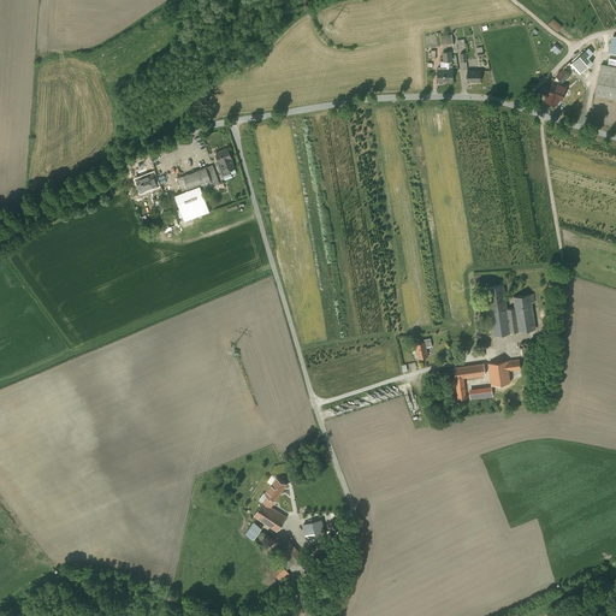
[(550,24),(558,33),(564,27),(555,18),(550,24)]
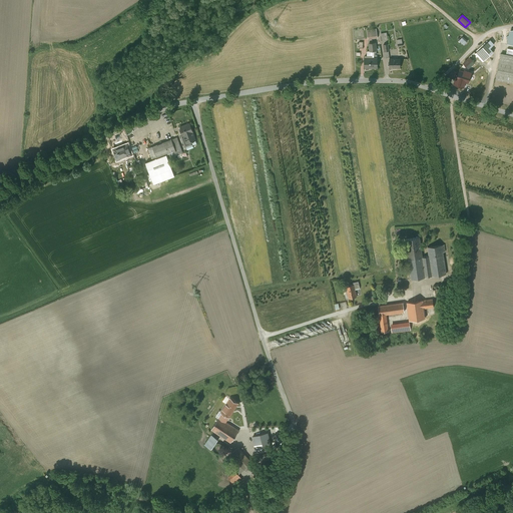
[(376,29),(367,30),(368,37),(378,36),(377,29),(376,29)]
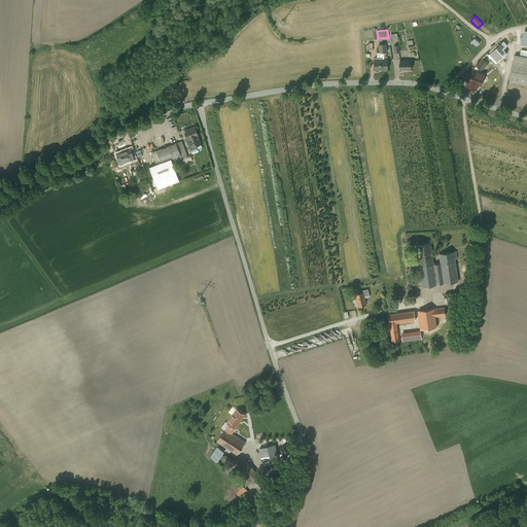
[(503,41),(489,55),(496,63),(506,54),(503,49),(507,45),(503,41)]
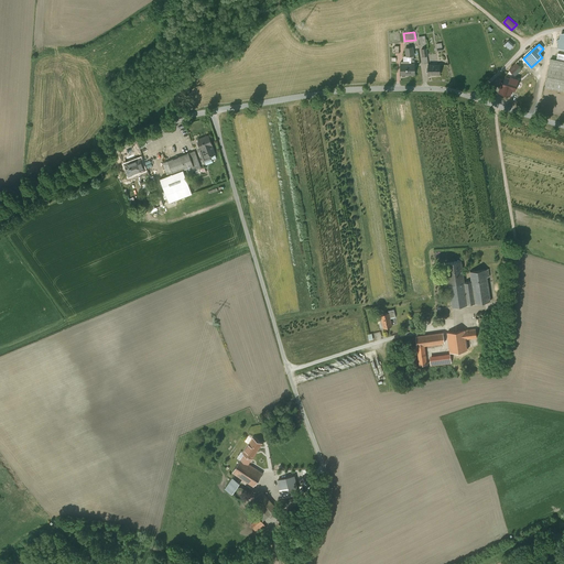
[(556,61),(550,60),(544,87),(563,90),(563,62),(556,61)]
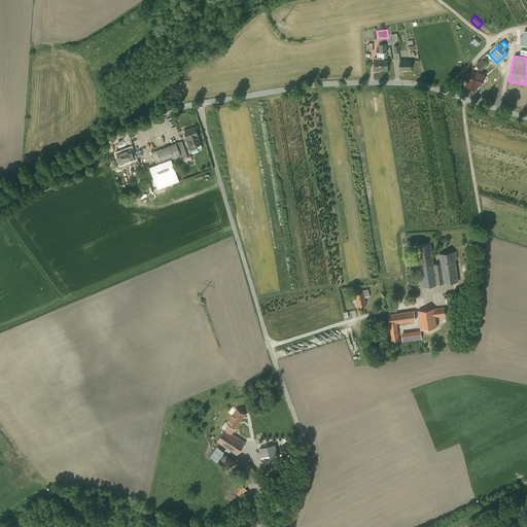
[(382,58),(375,58),(375,60),(375,69),(388,69),(388,60),(387,60),(384,60),(382,60),(382,58)]
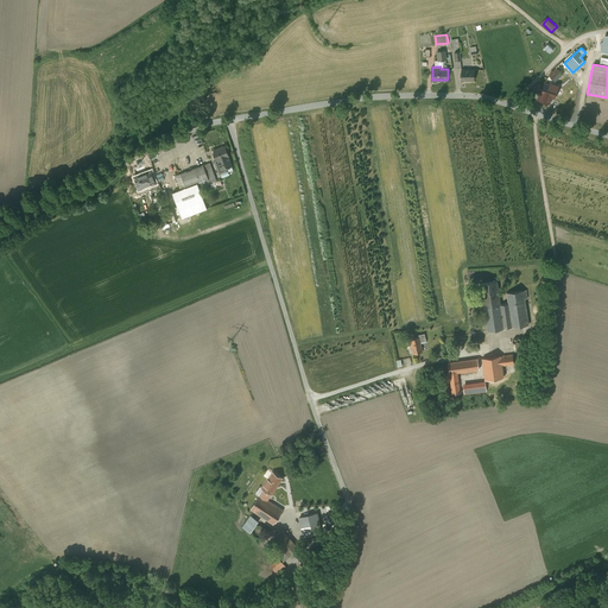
[(557,68),(550,75),(555,81),(567,70),(563,68),(559,71),(557,68)]
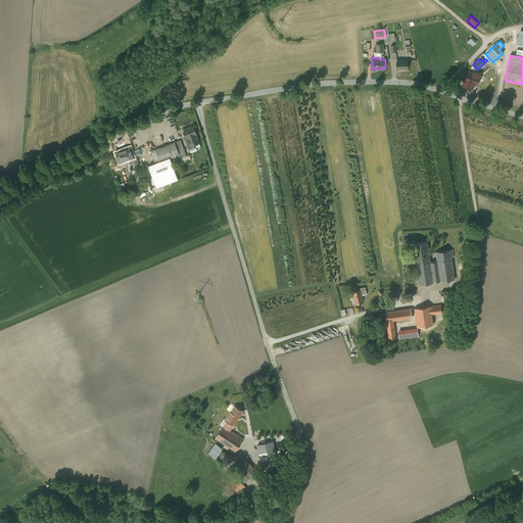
[(408,60),(397,60),(396,68),(402,68),(408,68),(408,60)]
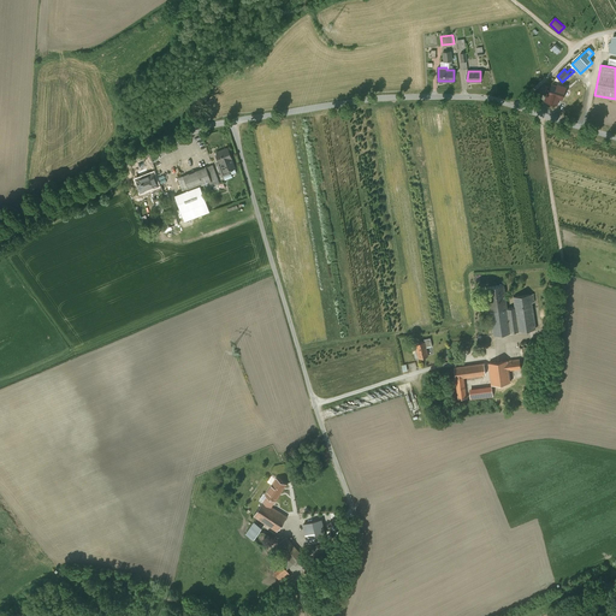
[(557,86),(552,84),(549,94),(548,94),(545,101),(557,104),(558,98),(562,99),(566,87),(557,84),(557,86)]
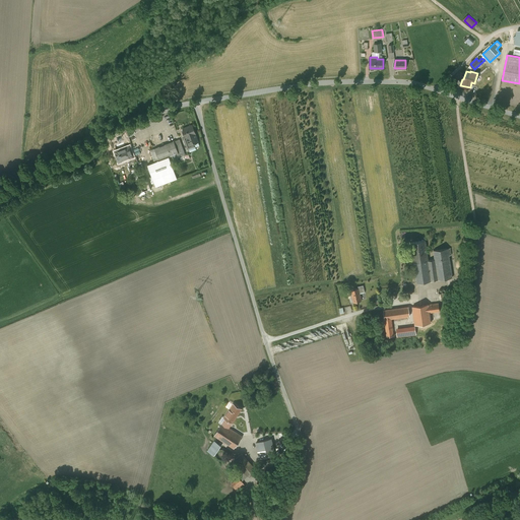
[(193,125),(183,128),(186,136),(184,137),(188,147),(194,145),(193,143),(198,141),(195,133),(196,133),(193,125)]
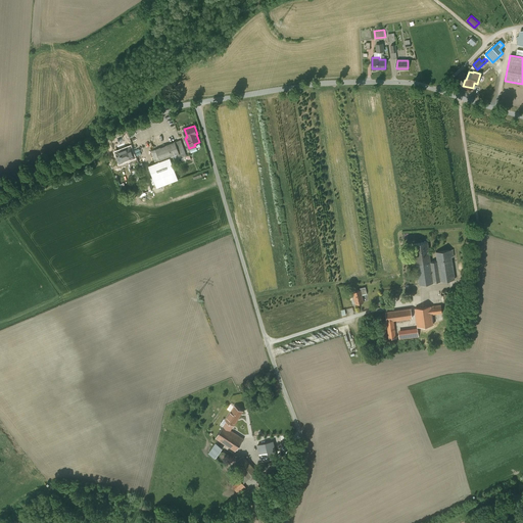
[(181,140),(155,149),(160,160),(161,164),(172,161),(179,158),(187,155),(181,140)]
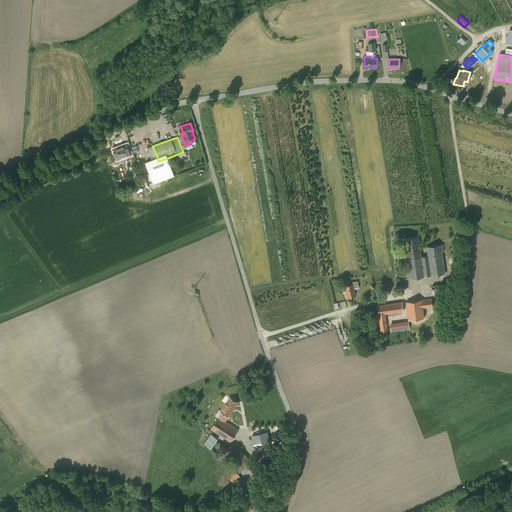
[(127,144),(113,149),(117,159),(131,154),(127,144)]
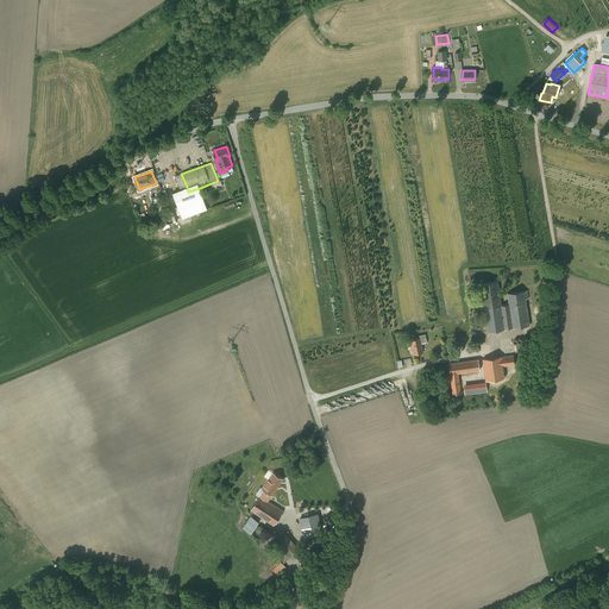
[(181,174),(176,175),(181,189),(187,187),(181,174)]
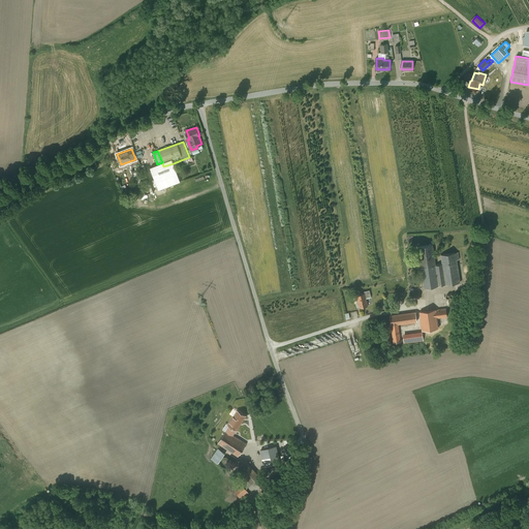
[(174,163),(163,166),(162,162),(157,164),(150,167),(158,189),(180,181),(175,166),(174,163)]
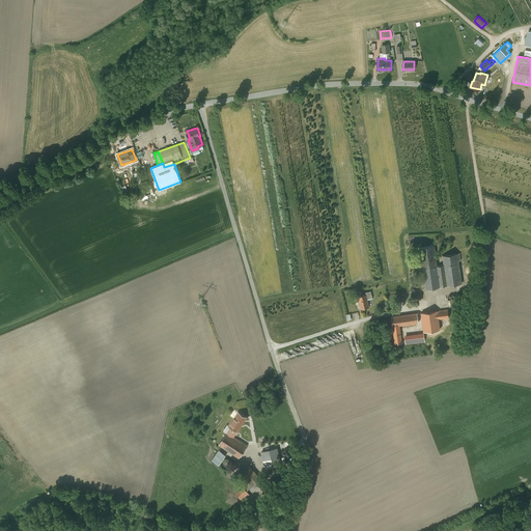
[(435,246),(419,248),(425,288),(440,286),(438,266),(435,246)]
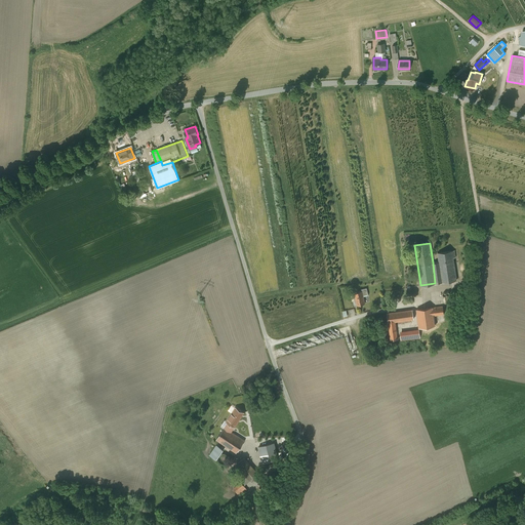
[(453,251),(438,253),(439,261),(442,282),(456,280),(453,251)]
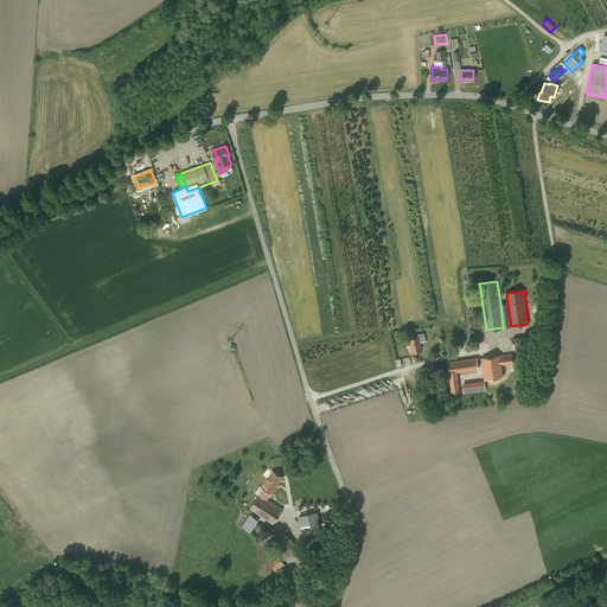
[(508,302),(500,304),(503,327),(511,326),(508,302)]
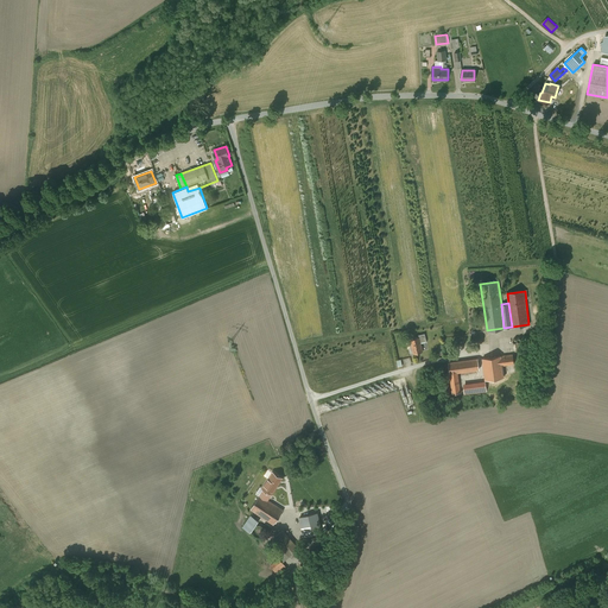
[(419,337),(410,339),(413,354),(423,352),(420,343),(419,337)]
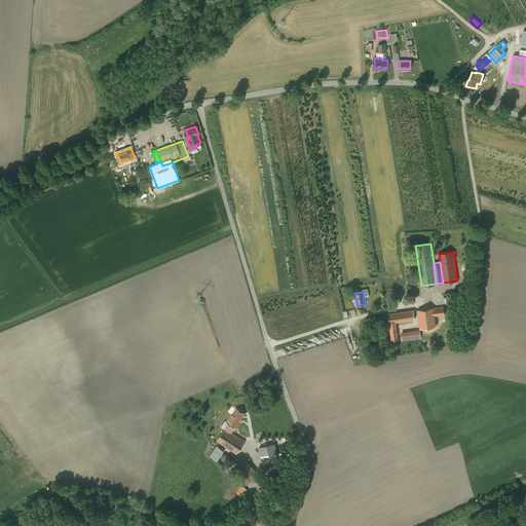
[(434,307),(417,309),(420,329),(436,327),(435,316),(445,314),(444,306),(434,308),(434,307)]
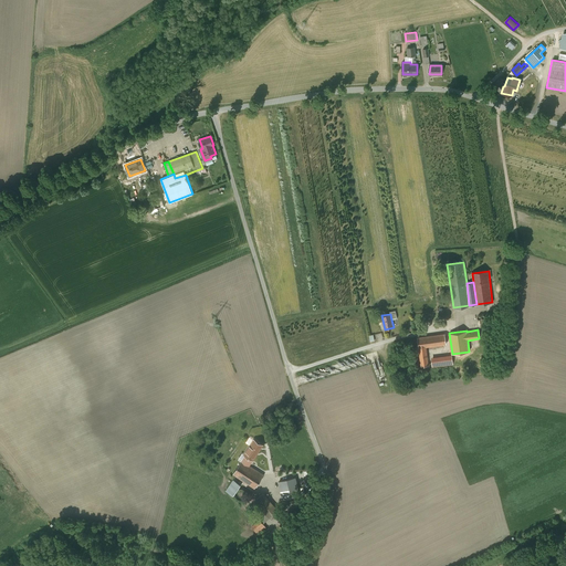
[(444,334),(417,337),(421,366),(428,365),(427,346),(447,344),(444,334)]
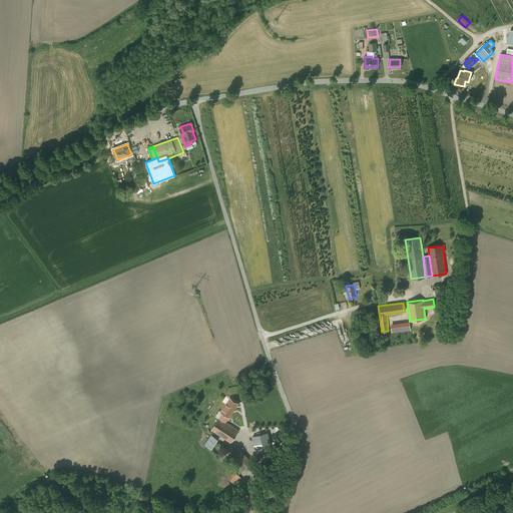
[(235,407),(227,402),(221,412),(222,413),(219,418),(223,420),(226,415),(228,417),(235,407)]
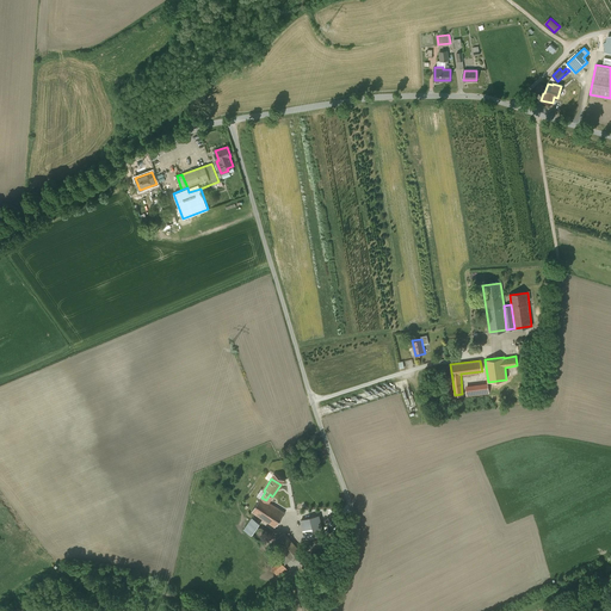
[(261,498),(252,512),(275,526),(284,512),(266,500),(261,498)]
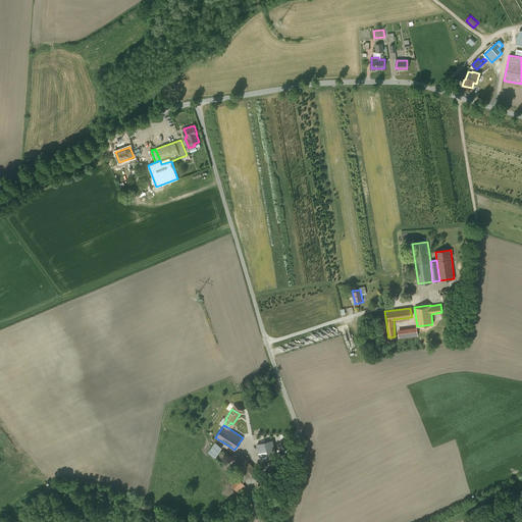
[(272,440),(257,445),(261,461),(276,457),(272,440)]
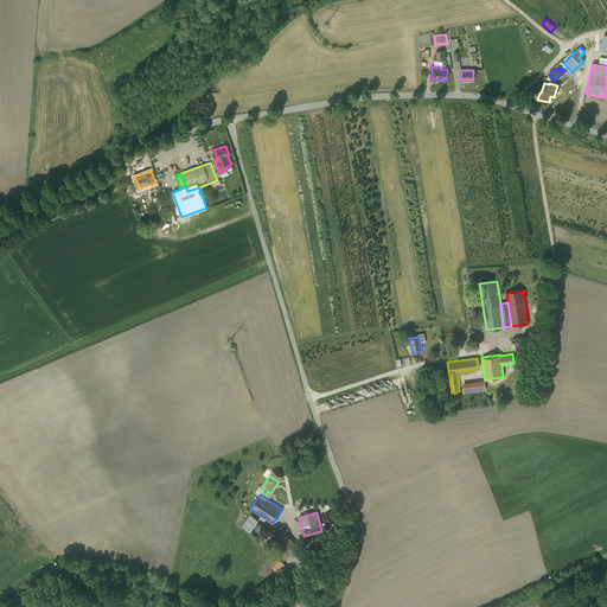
[(251,529),(251,531),(253,534),(254,535),(256,536),(259,536),(261,536),(262,535),(263,532),(263,530),(263,528),(262,526),(261,525),(259,524),(256,524),(254,525),(253,526),(251,529)]
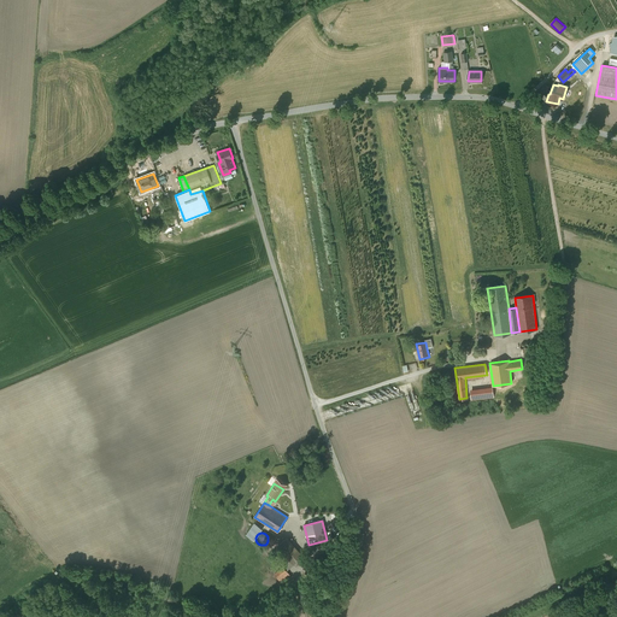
[(303,557),(287,538),(277,546),(286,556),(280,560),(288,569),(293,564),(293,565),(303,557)]
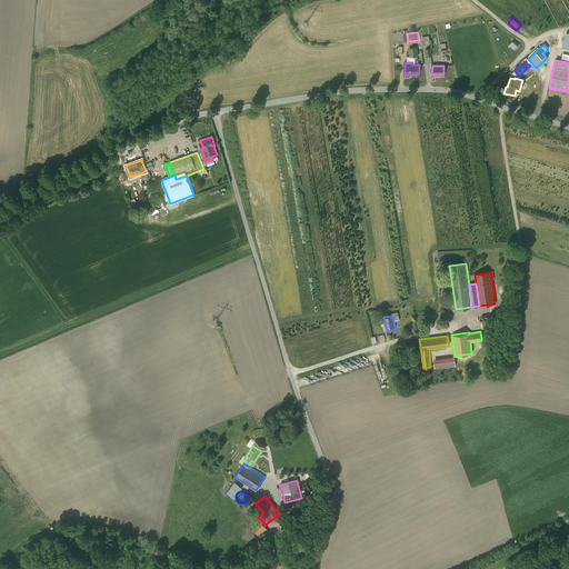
[(259,525),(253,529),(259,537),(267,530),(261,523),(259,525)]
